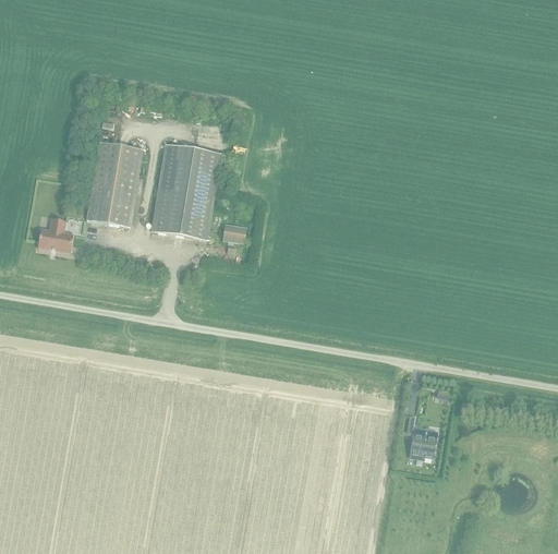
[(109,98),(107,106),(118,109),(120,100),(109,98)]
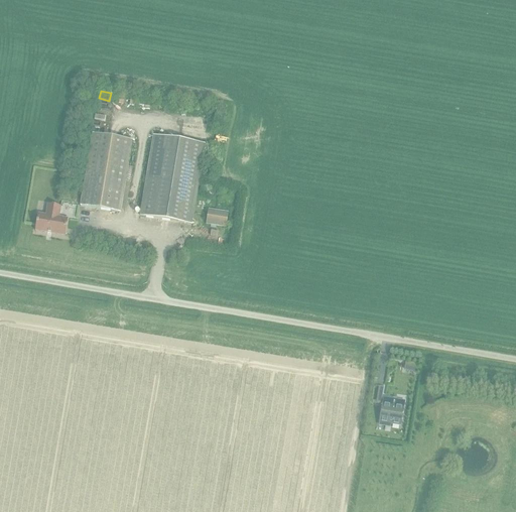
[(92,130),(80,202),(120,209),(132,137),(92,130)]
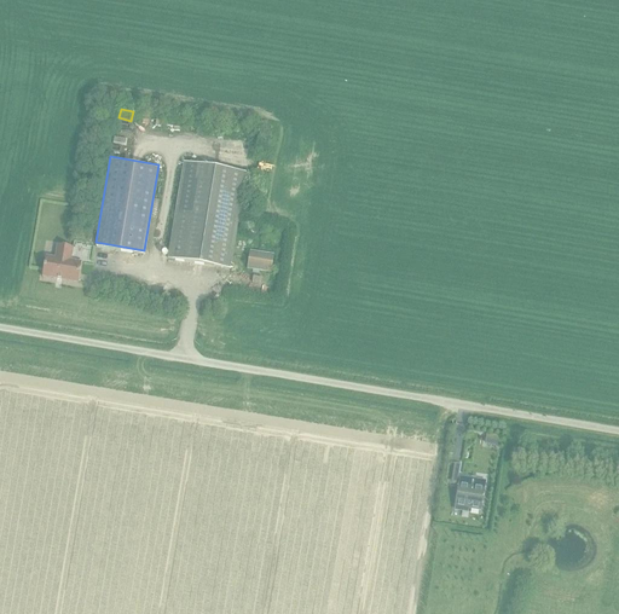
[(184,158),(168,254),(230,265),(230,264),(232,264),(232,260),(231,260),(246,168),(184,158)]
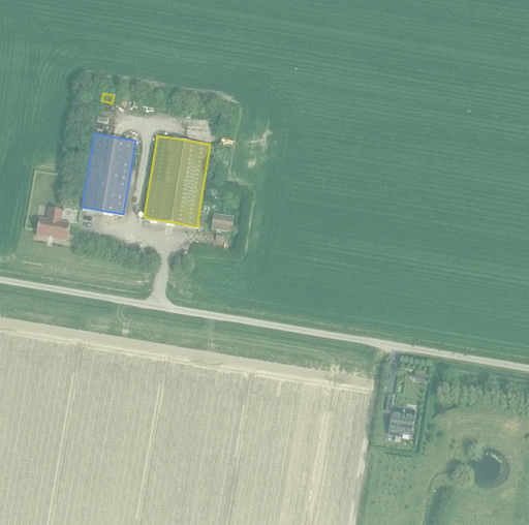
[(208,192),(215,199),(221,192),(214,185),(208,192)]
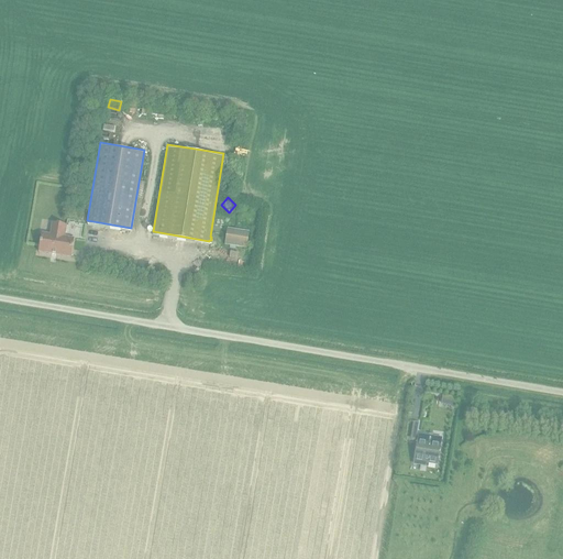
[(86,229),(86,214),(75,212),(74,228),(86,229)]
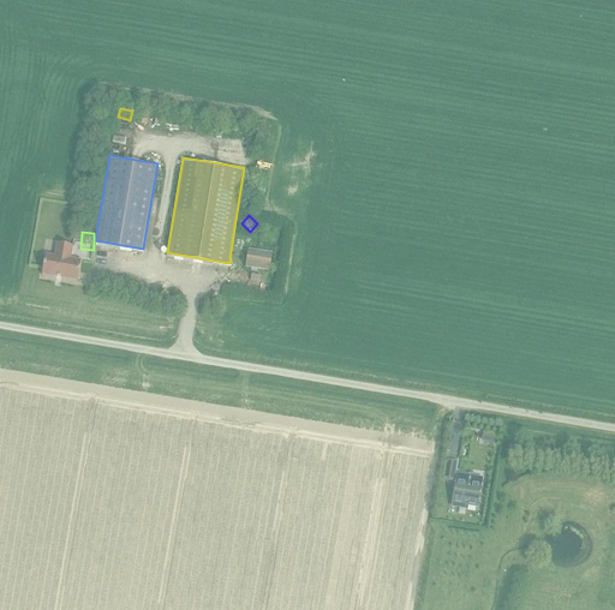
[(234,233),(231,257),(238,258),(242,234),(234,233)]
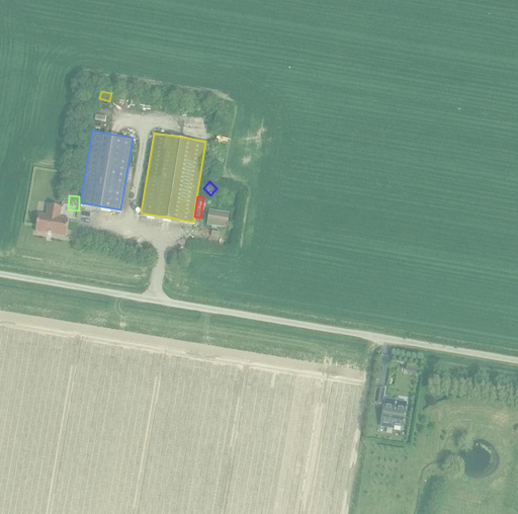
[(65,233),(68,216),(59,215),(61,203),(48,201),(46,212),(37,210),(35,228),(65,233)]
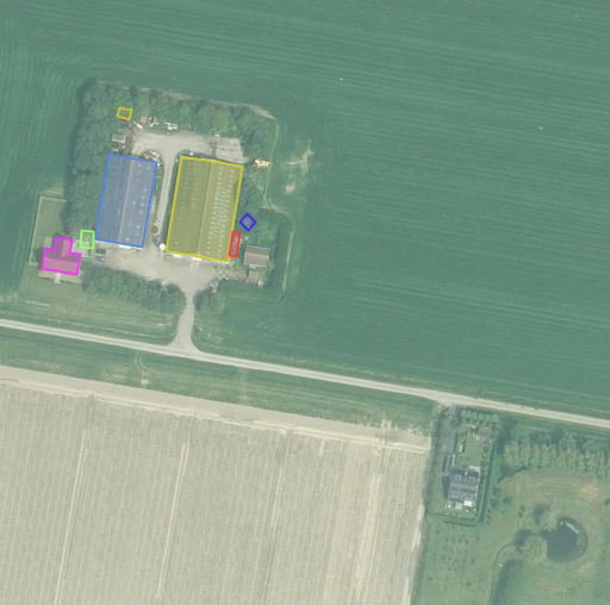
[(249,264),(255,266),(255,262),(267,264),(269,248),(246,243),(243,260),(249,261),(249,264)]
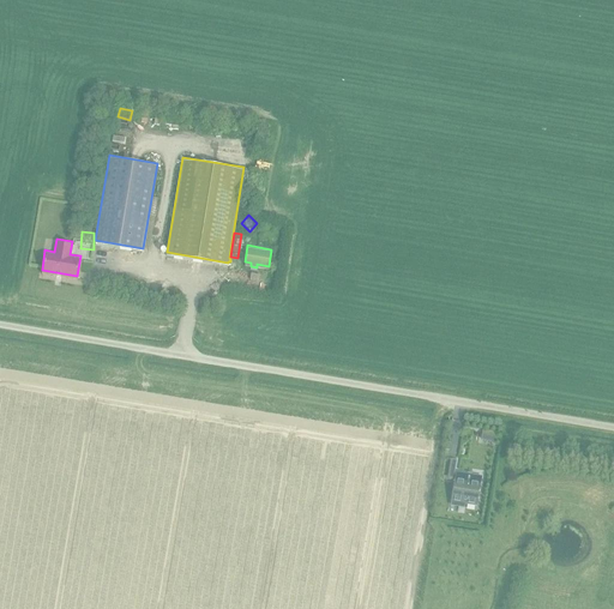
[(492,421),(479,418),(479,427),(489,430),(492,421)]
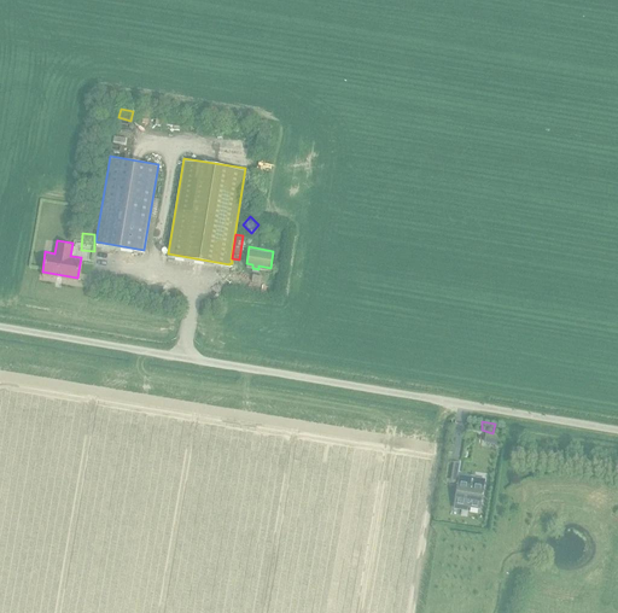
[(458,461),(449,460),(447,478),(455,479),(458,461)]
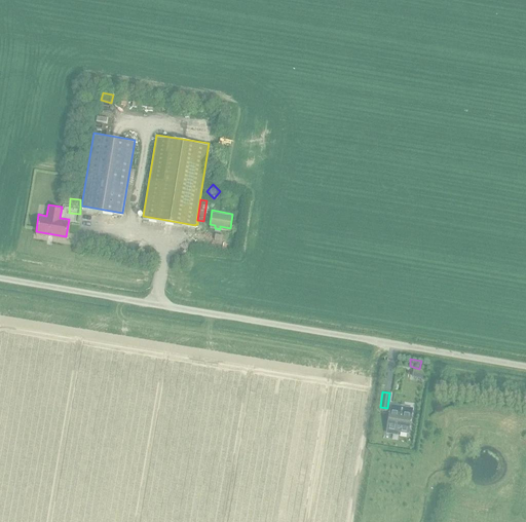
[(410,412),(388,409),(386,425),(398,427),(398,430),(407,431),(410,412)]
